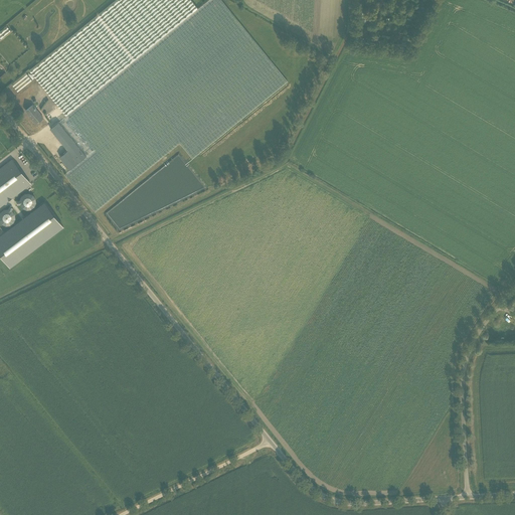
[(116,0),(29,70),(66,116),(198,7),(192,0),(116,0)]
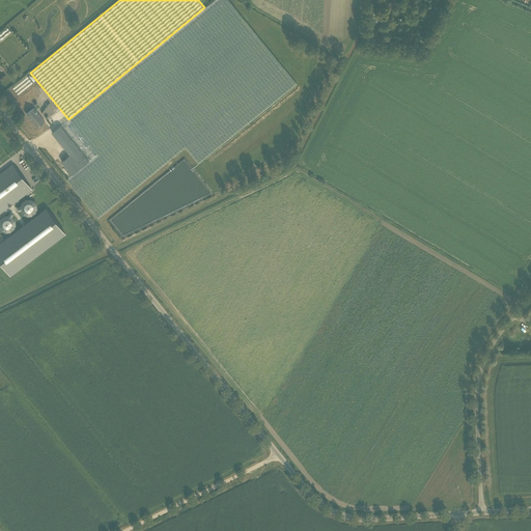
[(4,37),(10,30),(8,29),(5,32),(4,31),(1,34),(4,37)]
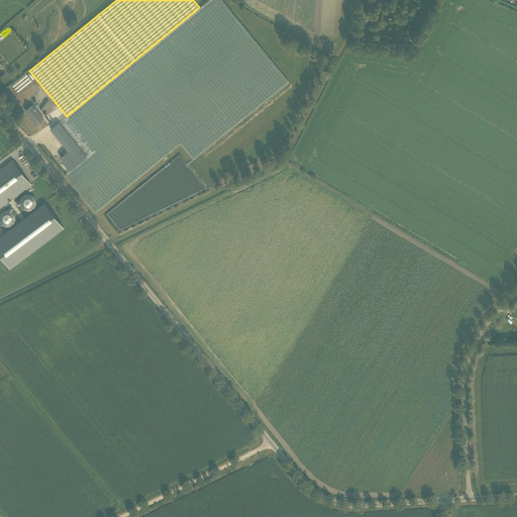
[(31,117),(36,123),(43,118),(32,105),(25,111),(31,117)]
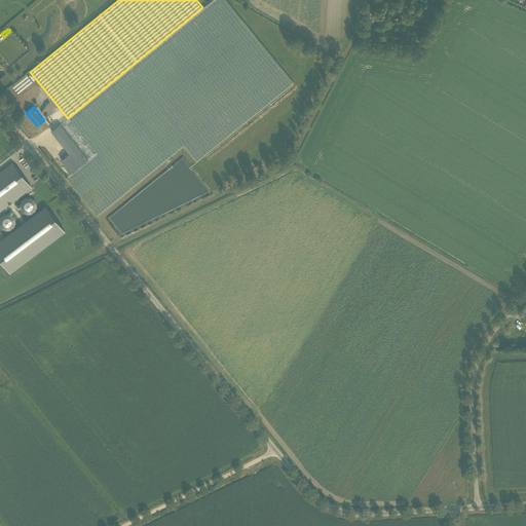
[(26,192),(31,188),(12,162),(7,166),(8,167),(0,173),(0,210),(25,191),(26,192)]
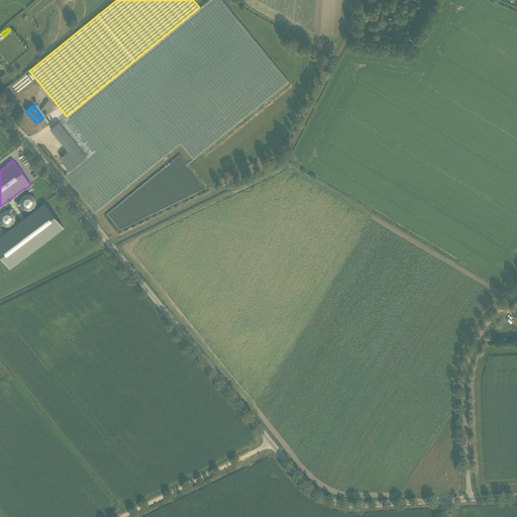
[(19,205),(26,212),(37,203),(28,192),(15,202),(18,206),(19,205)]
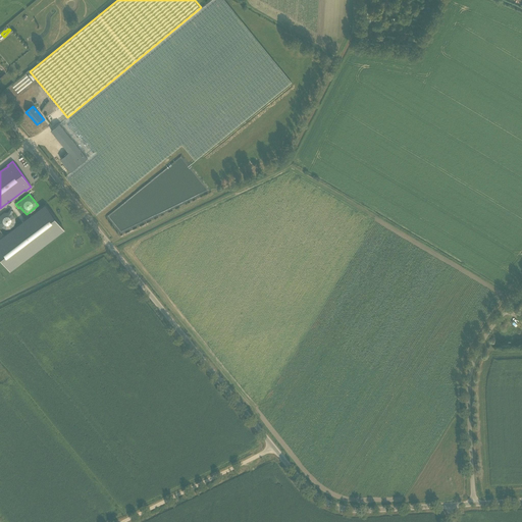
[(45,205),(0,239),(0,256),(11,271),(64,230),(45,205)]
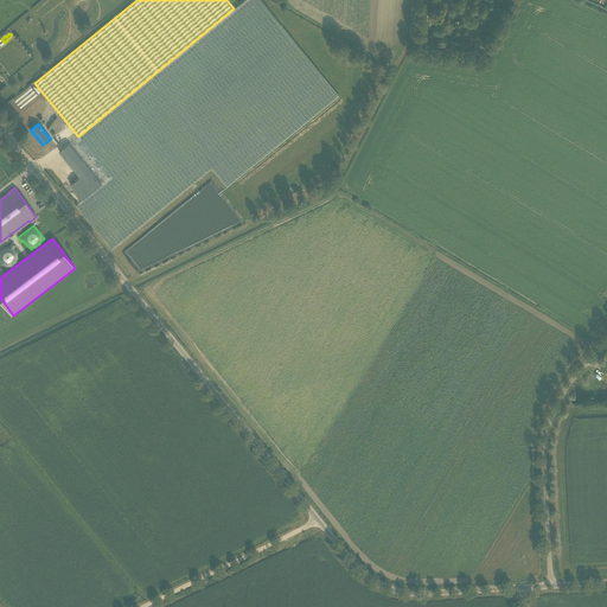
[(13,249),(16,246),(11,243),(8,248),(2,246),(0,251),(0,262),(13,267),(19,251),(13,249)]
